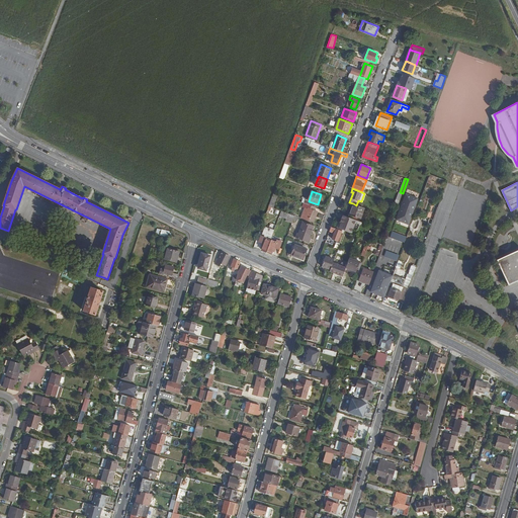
[(405,193),(396,221),(410,225),(418,197),(405,193)]
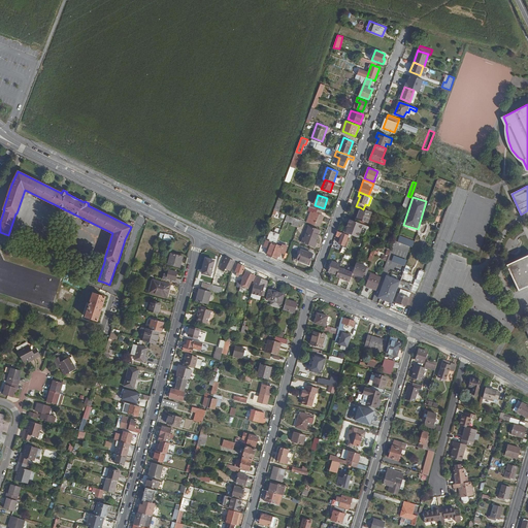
[(367,223),(371,212),(363,209),(360,207),(356,219),(367,223)]
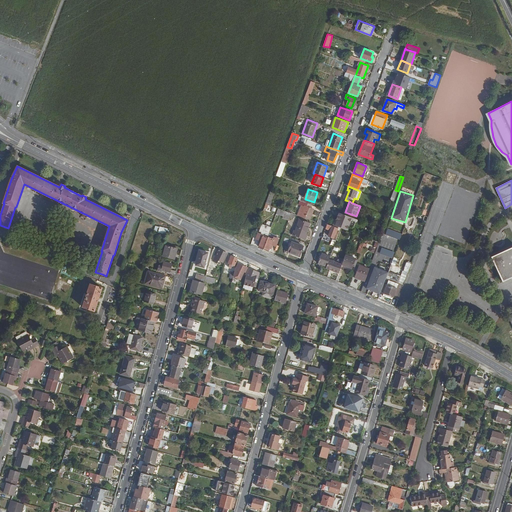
[(428,219),(433,205),(427,203),(422,215),(421,214),(419,216),(418,218),(419,219),(424,222),(425,218),(428,219)]
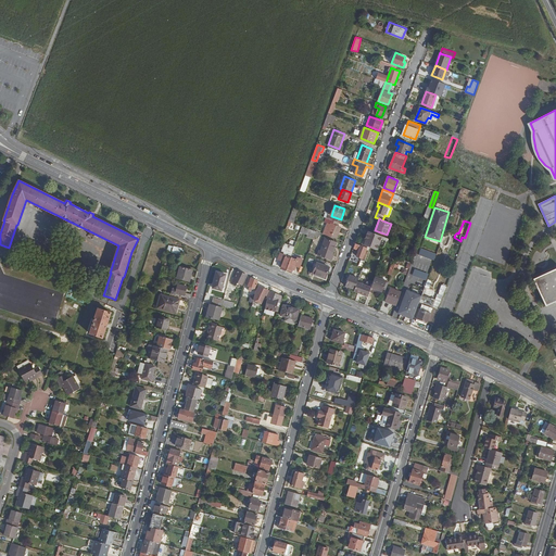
[(326,235),(338,239),(342,227),(331,224),(329,232),(327,231),(326,235)]
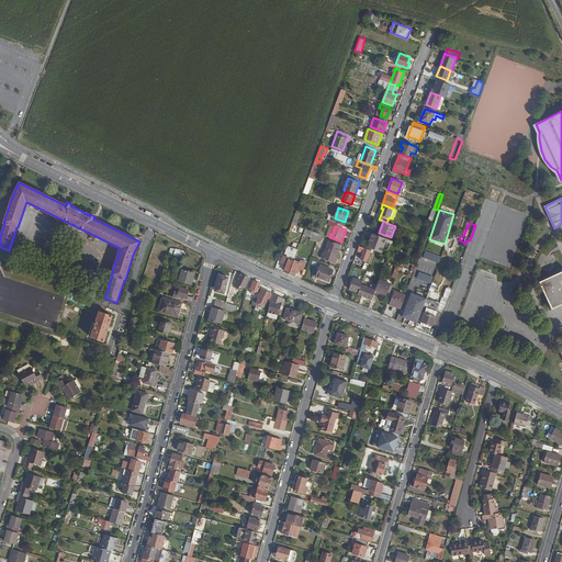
[(310,238),(318,242),(319,238),(321,234),(306,229),(305,233),(311,235),(310,238)]
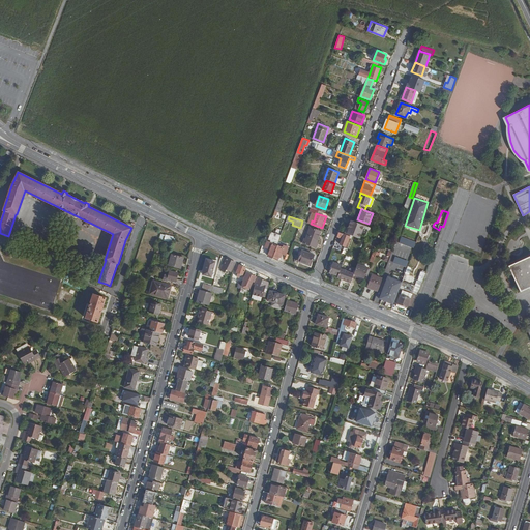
[(348,231),(341,229),(340,231),(347,233),(347,232),(352,234),(355,225),(351,223),(348,231)]
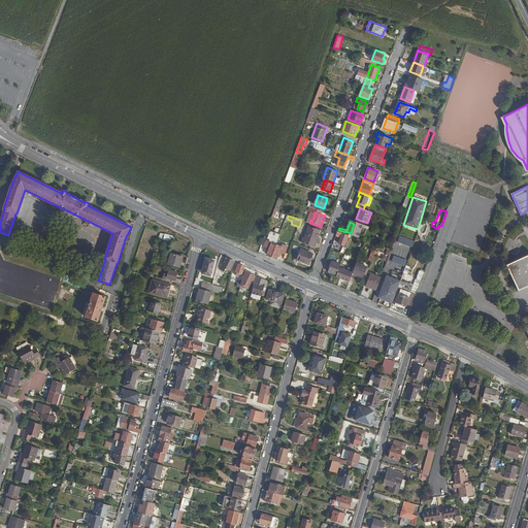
[(301,241),(315,246),(317,242),(315,241),(319,230),(308,226),(304,237),(303,237),(301,241)]
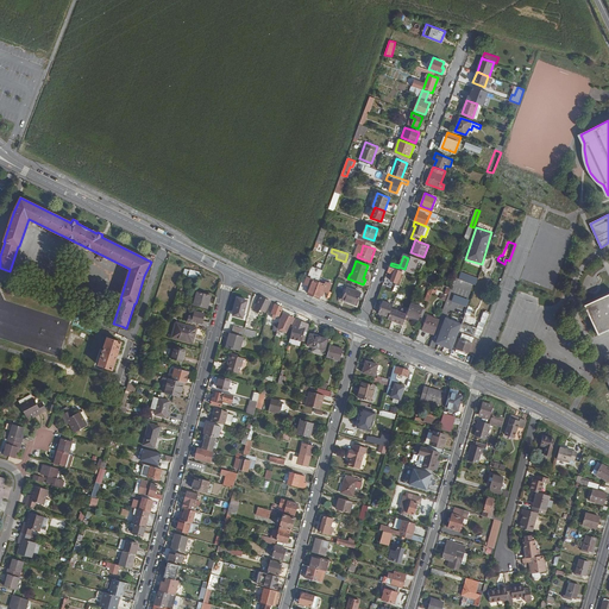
[(390,267),(388,271),(396,275),(395,276),(397,277),(400,271),(390,267)]
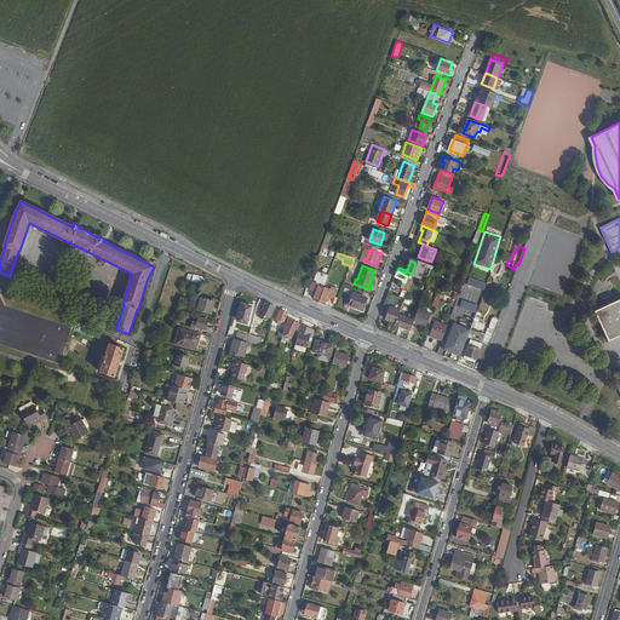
[(202,277),(189,274),(187,282),(191,283),(193,281),(201,283),(202,277)]
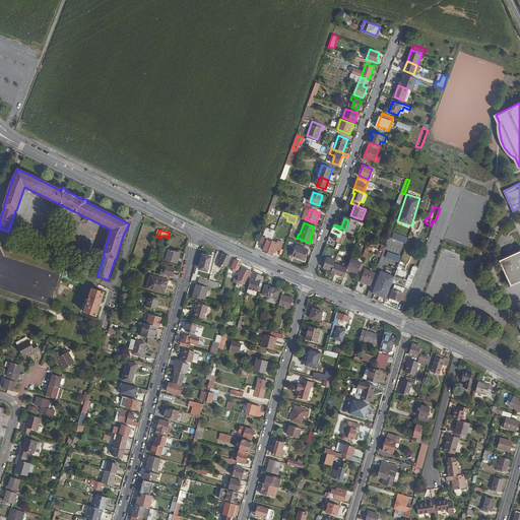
[(391,238),(405,244),(407,237),(393,232),(391,238)]
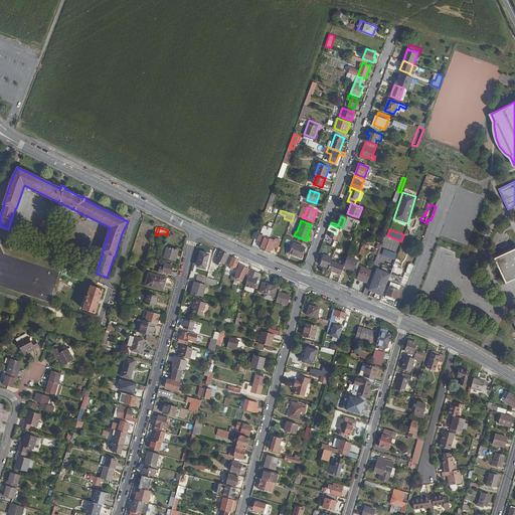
[(261,247),(266,249),(270,238),(266,236),(260,233),(258,240),(261,242),(260,244),(263,245),(261,247)]
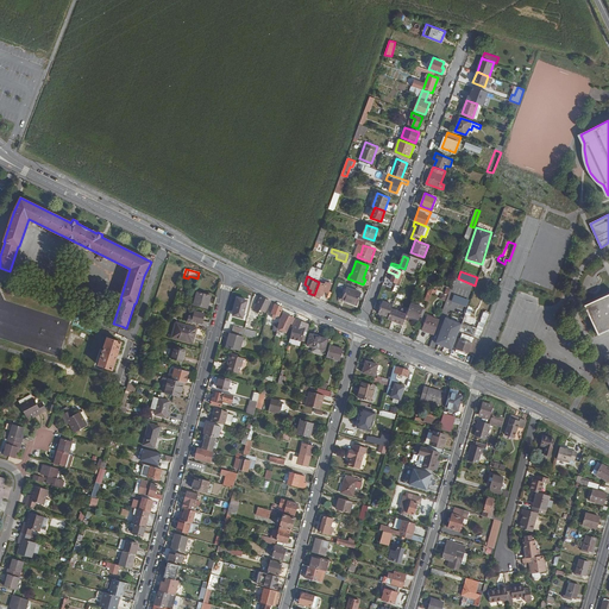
[(319,282),(314,295),(320,297),(321,295),(322,296),(324,294),(327,295),(331,283),(326,282),(325,284),(319,282)]
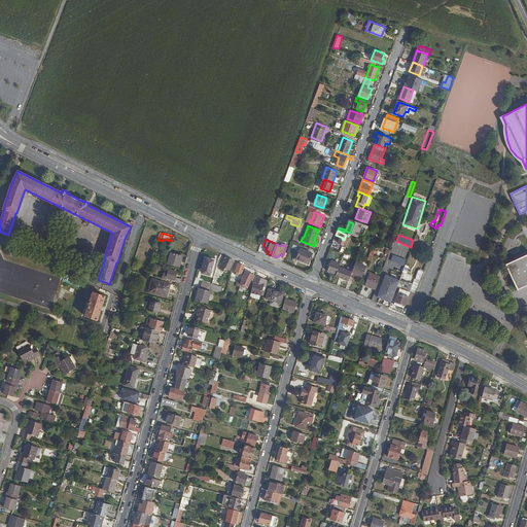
[(308,266),(311,254),(300,250),(295,260),(308,266)]
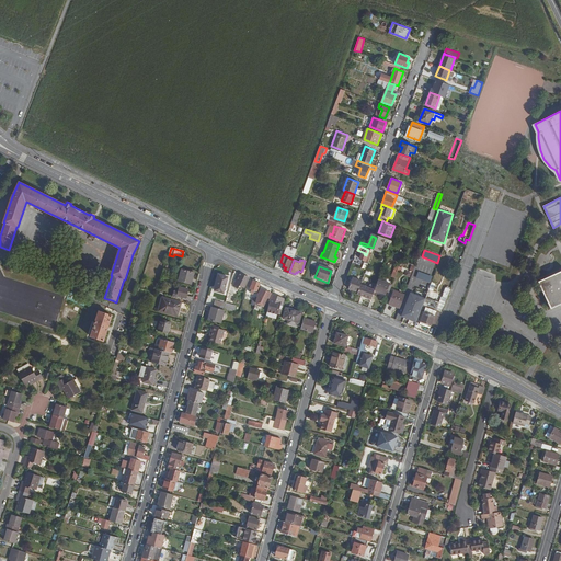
[(392,266),(392,276),(396,276),(396,271),(402,271),(402,266),(392,266)]
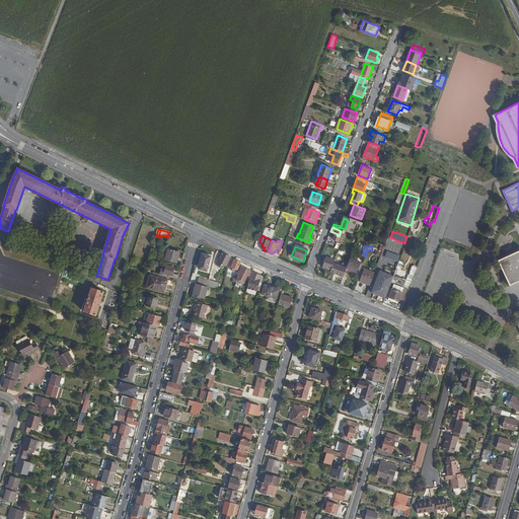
[(176,263),(179,251),(167,248),(165,260),(176,263)]
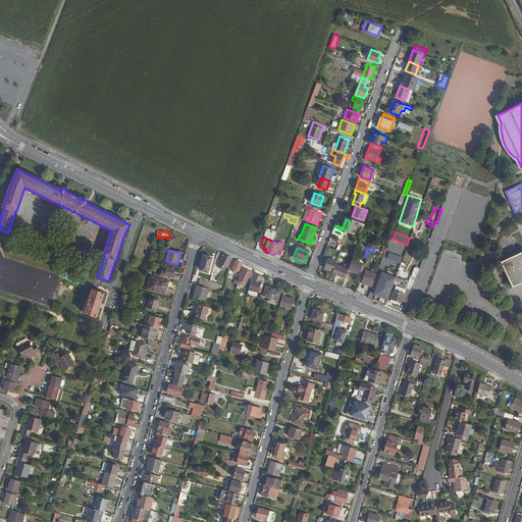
[(389,252),(387,258),(400,263),(402,257),(389,252)]
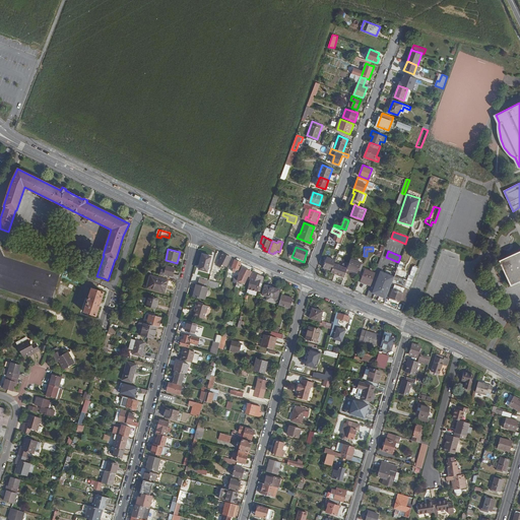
[(519,323),(518,325),(519,329),(519,251),(500,261),(511,286),(519,282),(519,323)]
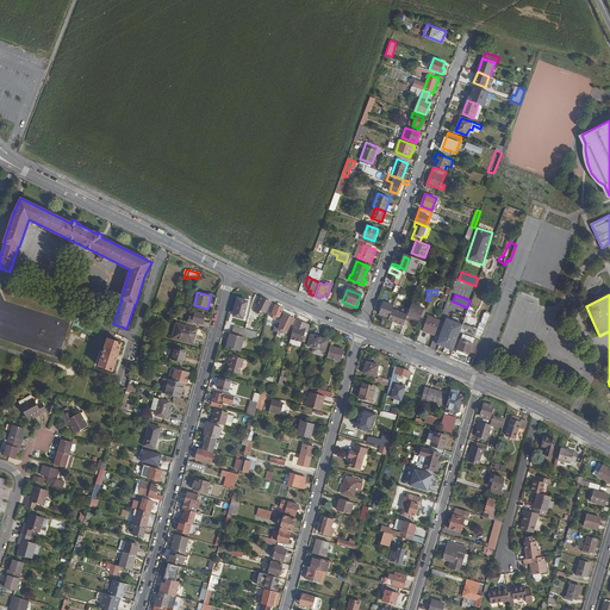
[(272,303),(261,297),(254,311),(260,313),(261,310),(266,312),(272,303)]
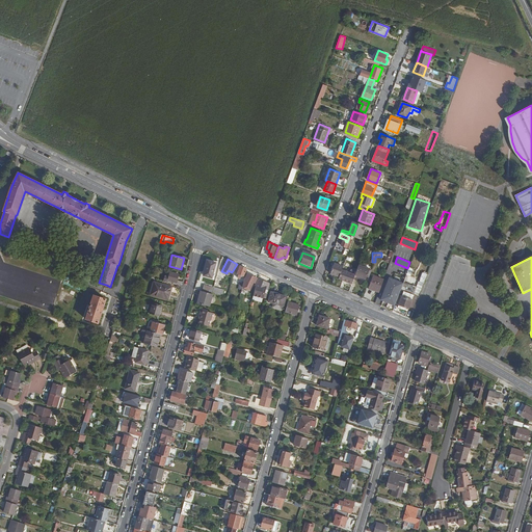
[(213,274),(216,263),(208,261),(205,272),(213,274)]
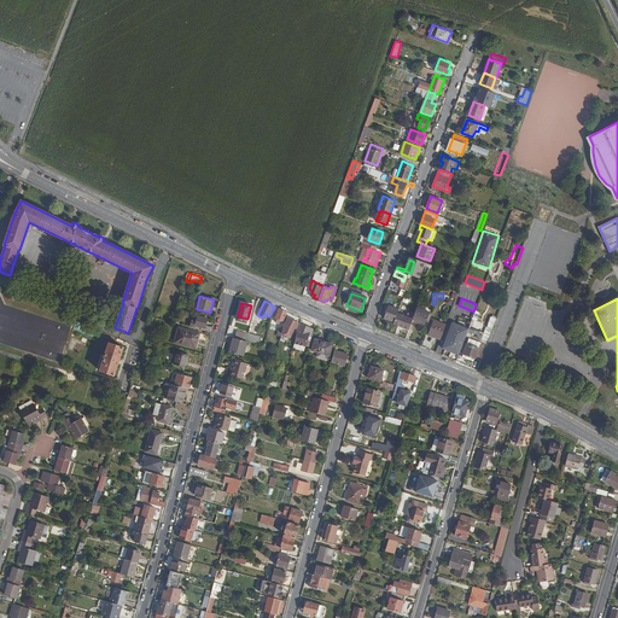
[(395,322),(397,313),(398,309),(390,305),(385,319),(395,322)]
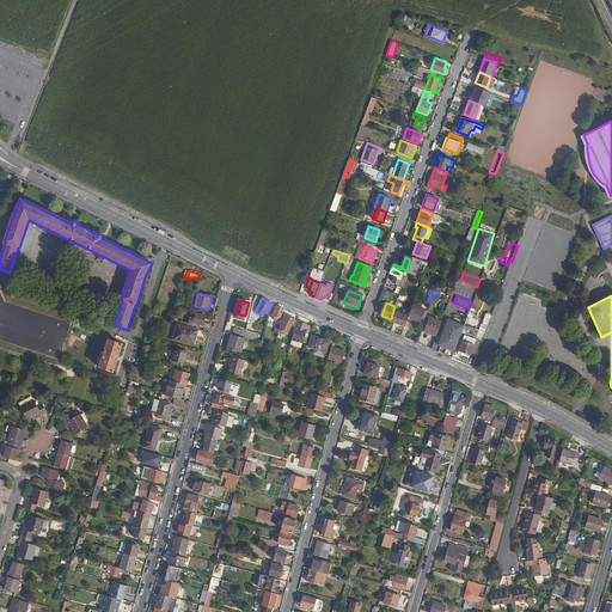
[(280,319),(285,310),(276,305),(271,314),(274,316),(271,319),(275,320),(277,317),(280,319)]
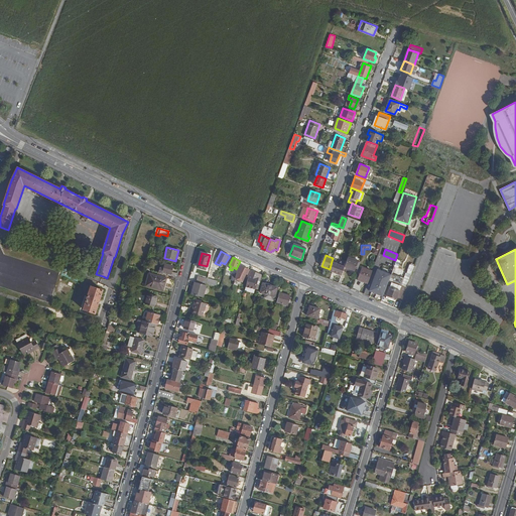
[(345,266),(356,270),(359,261),(349,257),(345,266)]
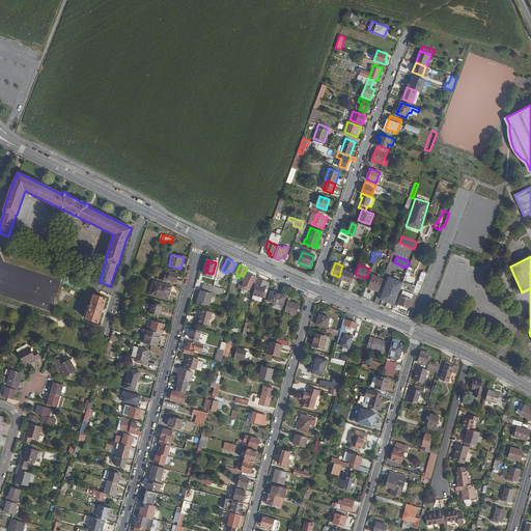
[(339,277),(338,278),(352,283),(355,274),(341,269),(339,277)]
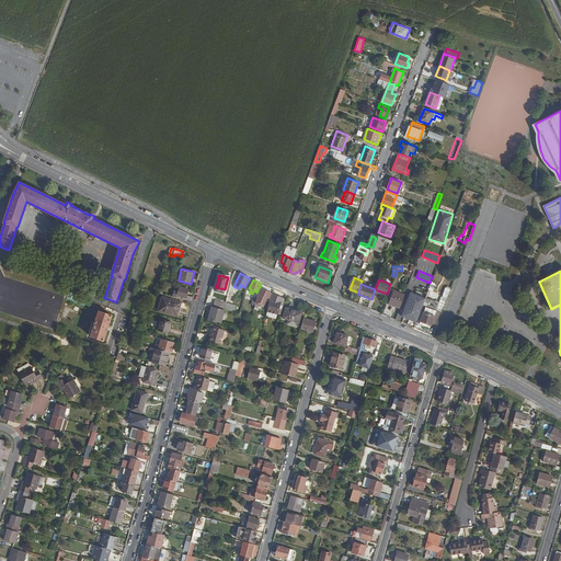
[(186,297),(185,300),(192,302),(193,297),(187,296),(189,289),(180,287),(178,295),(186,297)]
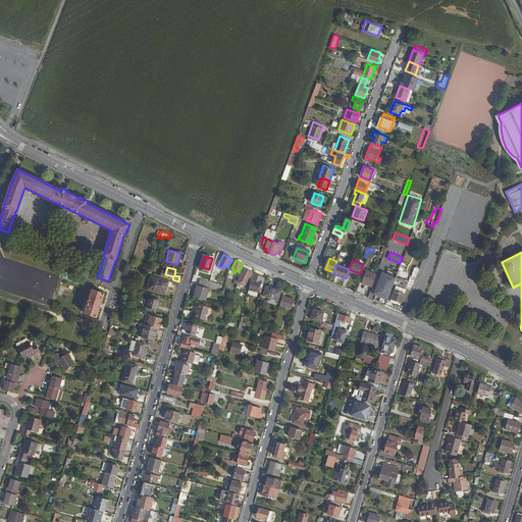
[(388,298),(407,304),(420,268),(415,267),(412,275),(411,275),(409,280),(397,276),(388,298)]
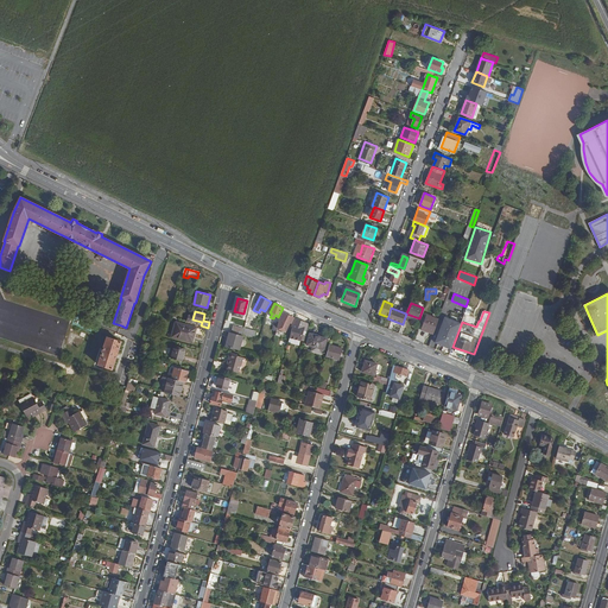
[(295,318),(282,312),(280,315),(283,316),(280,320),(279,320),(277,329),(284,333),(289,323),(291,324),(295,318)]
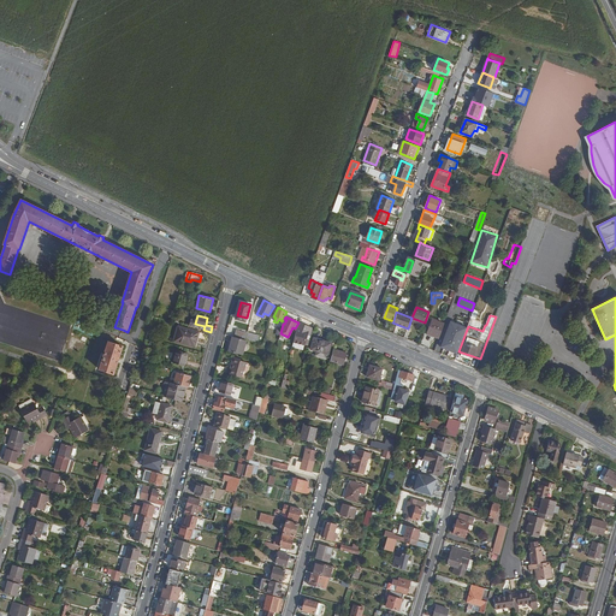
[(427,333),(439,338),(444,324),(433,319),(427,333)]
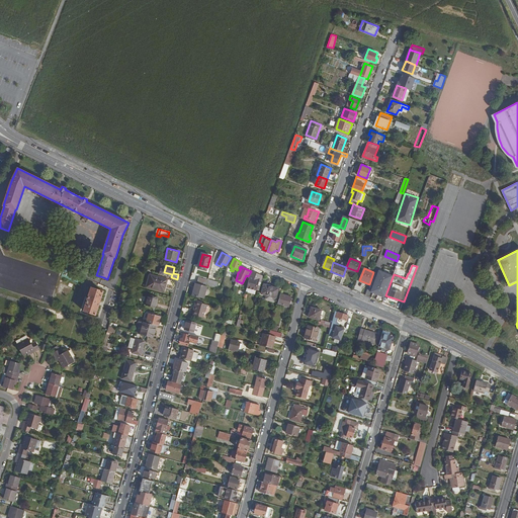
[(262,281),(263,276),(252,271),(250,277),(247,287),(259,290),(260,286),(257,286),(259,280),(262,281)]
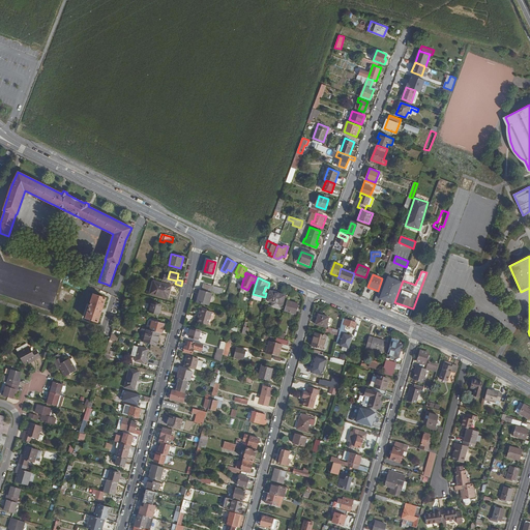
[(153,281),(150,291),(160,294),(159,296),(168,298),(171,286),(153,281)]
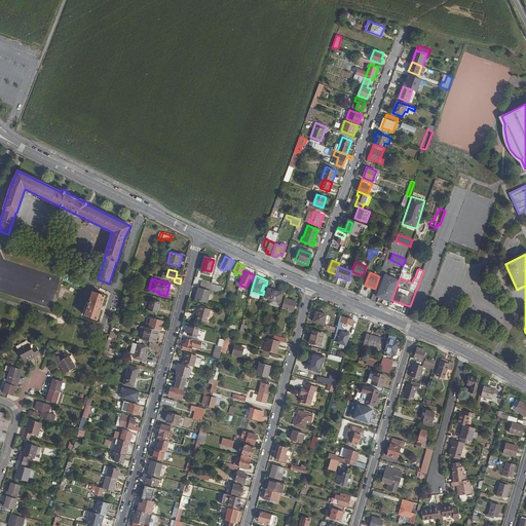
[(210,291),(212,285),(201,282),(200,288),(210,291)]
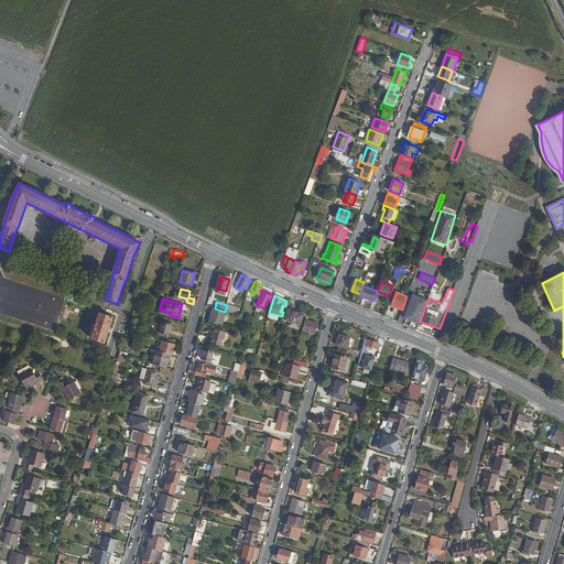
[(237,307),(227,305),(225,312),(226,312),(235,314),(237,307)]
